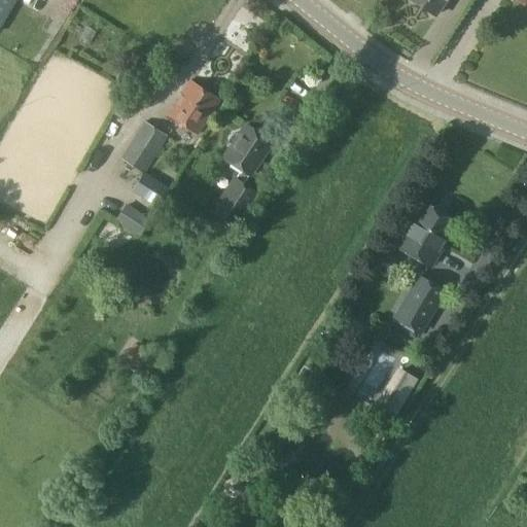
[(0,0),(0,24),(13,0),(0,0)]
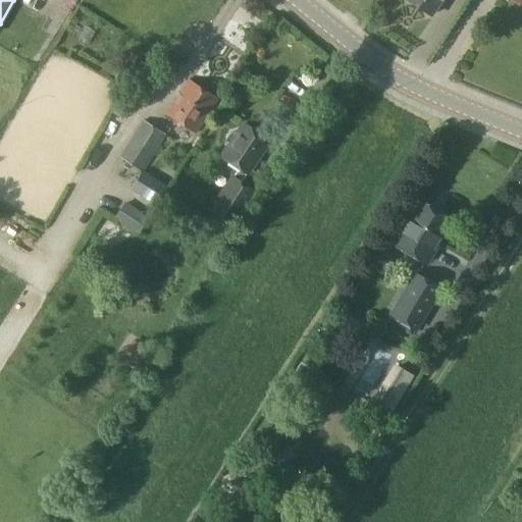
[(407,0),(431,15),(440,0),(407,0)]
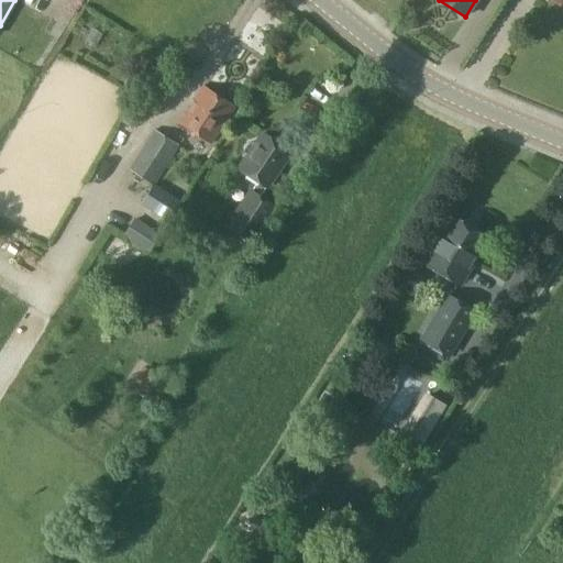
[(201,59),(191,74),(214,88),(245,44),(222,29),(212,43),(206,39),(194,54),(201,59)]
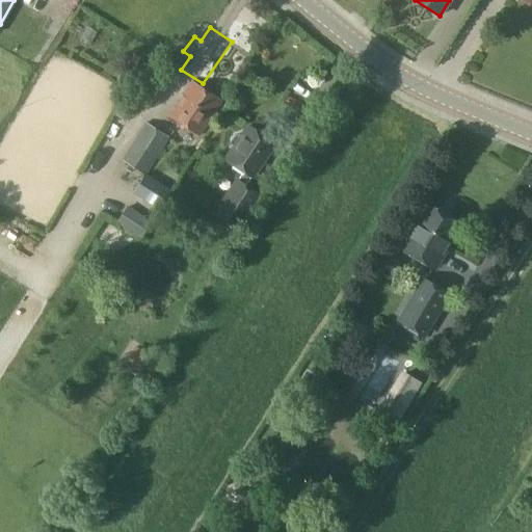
[(160,57),(164,50),(155,43),(150,50),(160,57)]
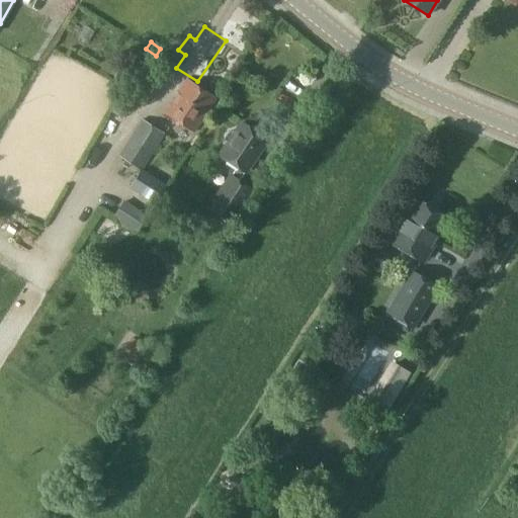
[(192,131),(216,98),(188,79),(165,111),(192,131)]
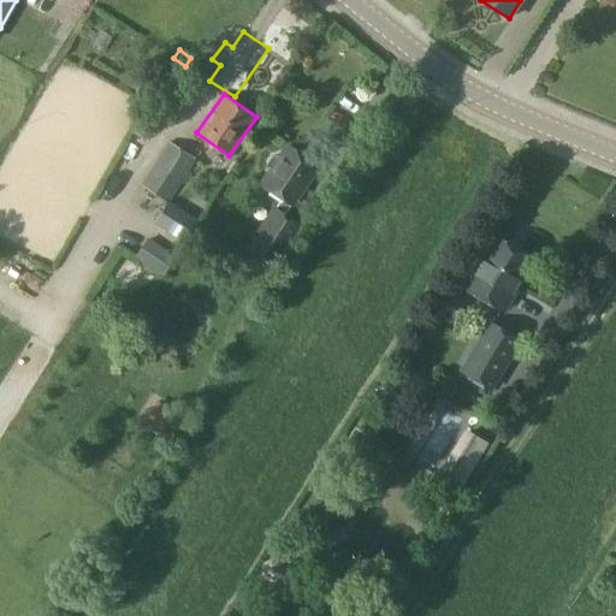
[(144,185),(169,201),(196,160),(172,144),(144,185)]
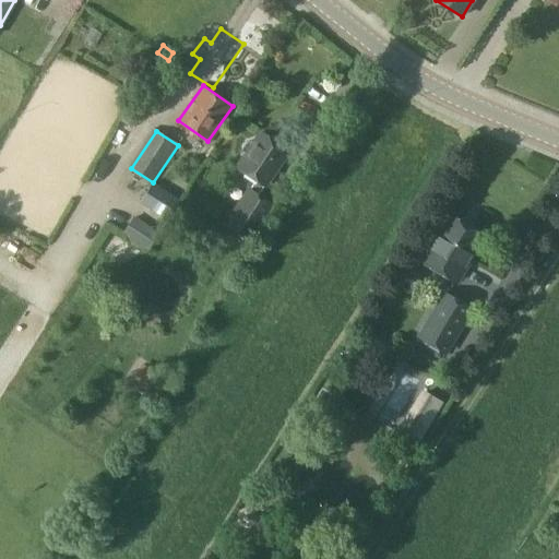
[(271,138),(260,131),(252,143),(250,142),(246,142),(240,150),(241,154),(244,155),(236,168),(254,180),(224,225),(246,239),(271,203),(257,194),(263,186),(287,150),(285,147),(285,144),(274,137),(271,138)]
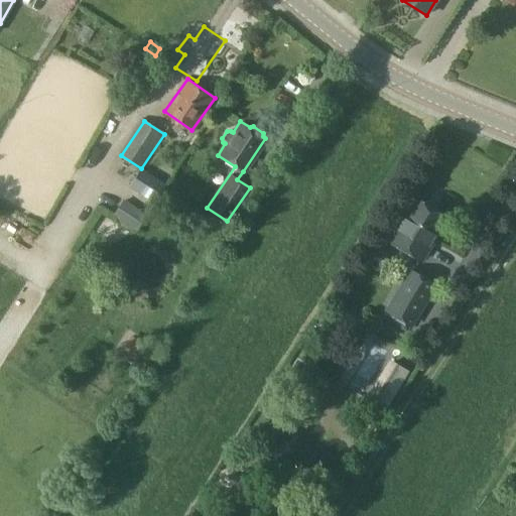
[(158,148),(114,215),(135,230),(179,163),(158,148)]
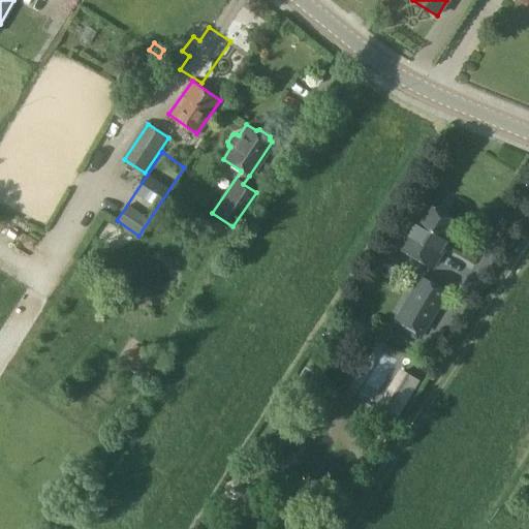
[(459,223),(429,206),(418,223),(414,220),(399,248),(434,269),(443,253),(441,252),(459,223)]
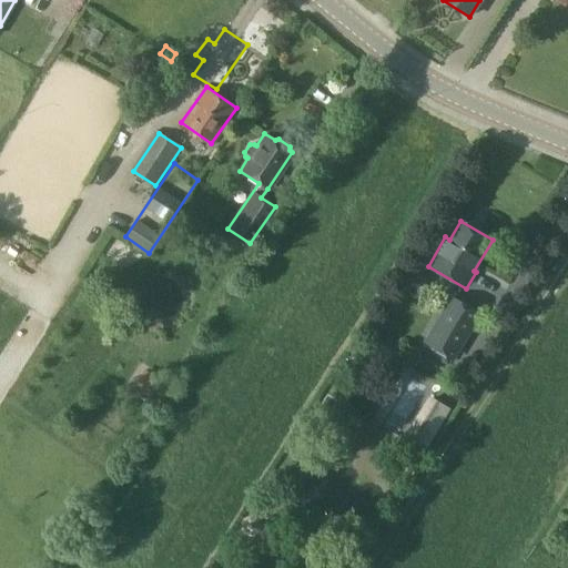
[(455,356),(480,312),(454,296),(428,340),(430,342),(426,348),(448,361),(453,354),(455,356)]
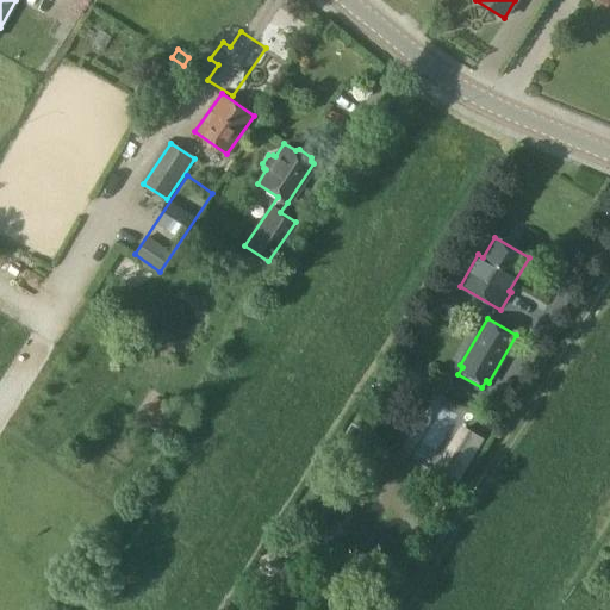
[(170,412),(154,399),(139,422),(157,434),(170,412)]
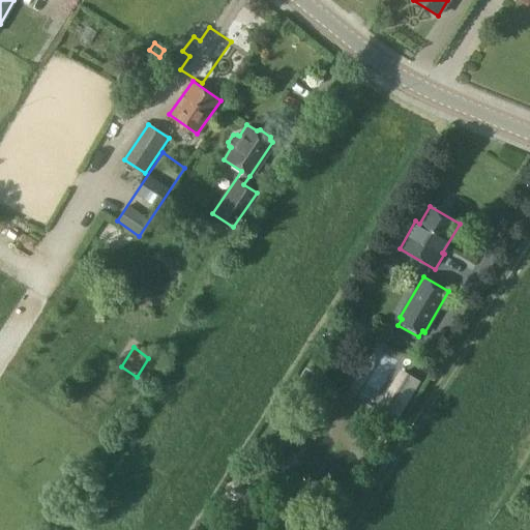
[(393,383),(378,411),(396,422),(412,394),(393,383)]
